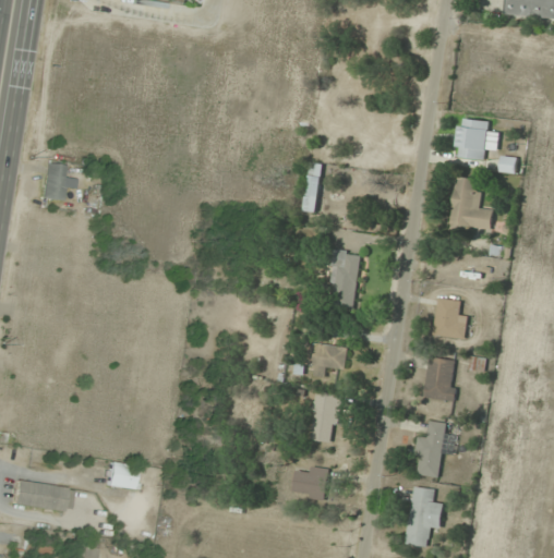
[(553,0),(504,0),(504,15),(553,20),(553,0)]
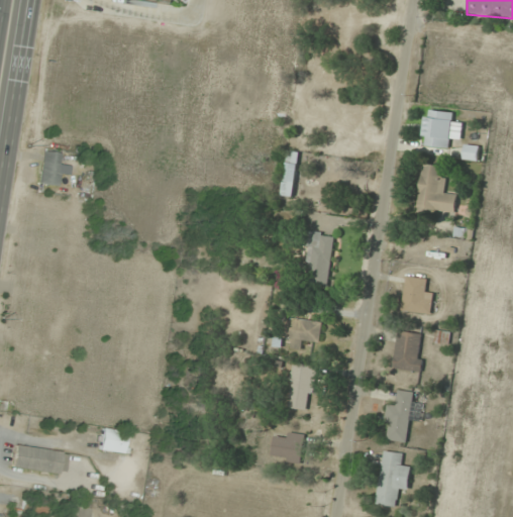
[(422,145),(449,146),(449,138),(460,139),(462,122),(452,121),(452,111),(424,110),(422,145)]
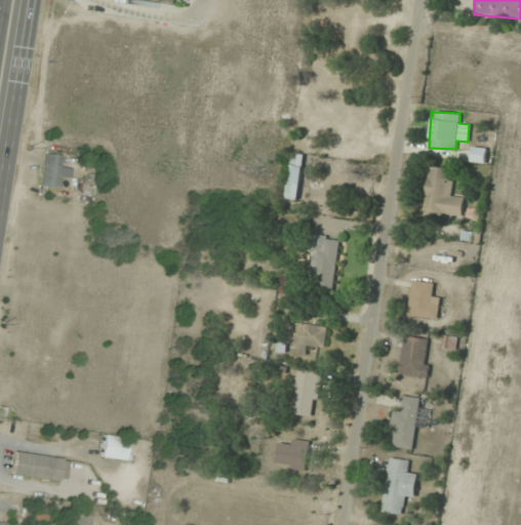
[(485,162),(485,148),(470,148),(470,162),(485,162)]
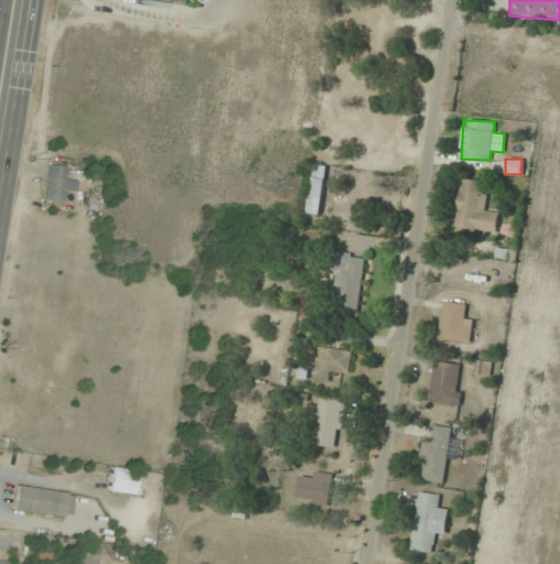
[(307,214),(320,215),(324,165),(311,164),(307,214)]
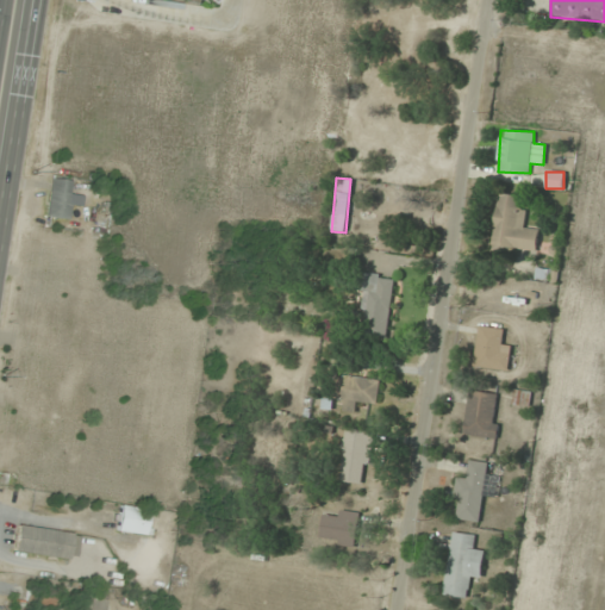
[(67,180),(45,180),(44,218),(66,219),(66,206),(76,206),(78,195),(67,195),(67,180)]
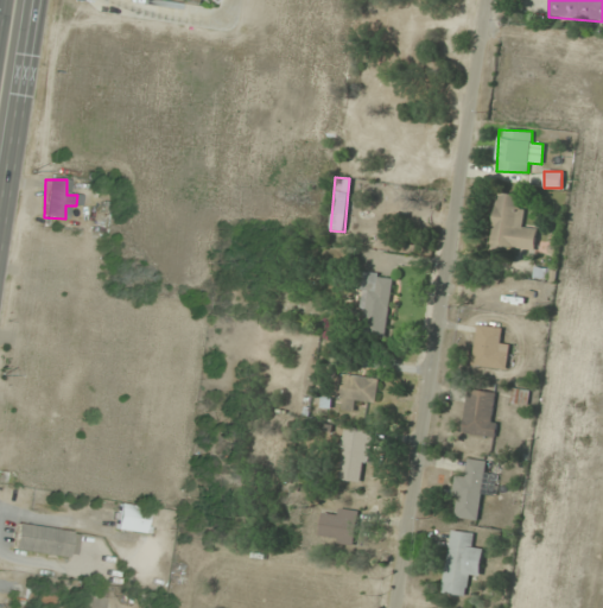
[(533,249),(535,227),(520,226),(524,196),(492,191),(486,244),(533,249)]
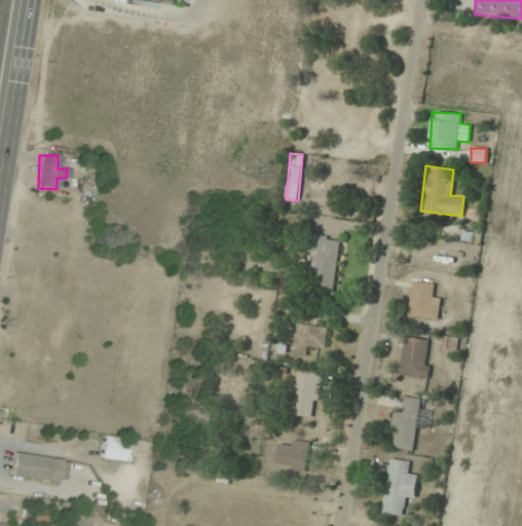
[(332,291),(338,238),(310,235),(308,250),(317,251),(311,288),(332,291)]
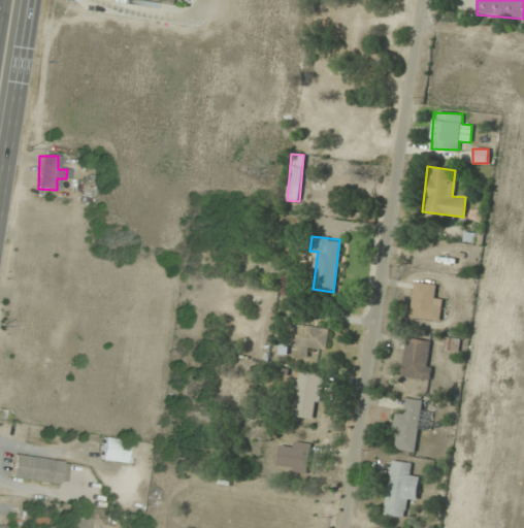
[(433,305),(433,284),(411,284),(411,319),(438,319),(438,305),(433,305)]
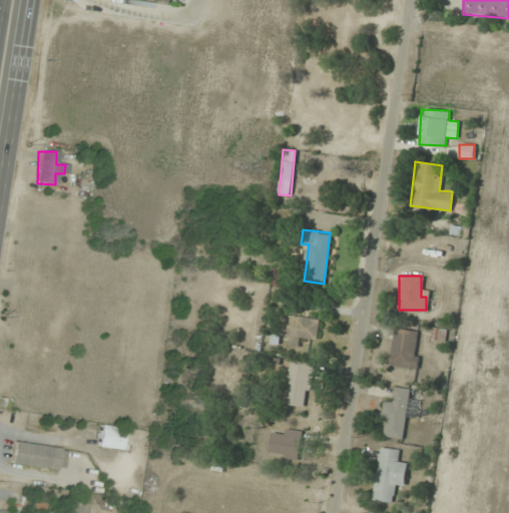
[(299,337),(314,341),(319,323),(289,315),(281,344),(296,348),(299,337)]
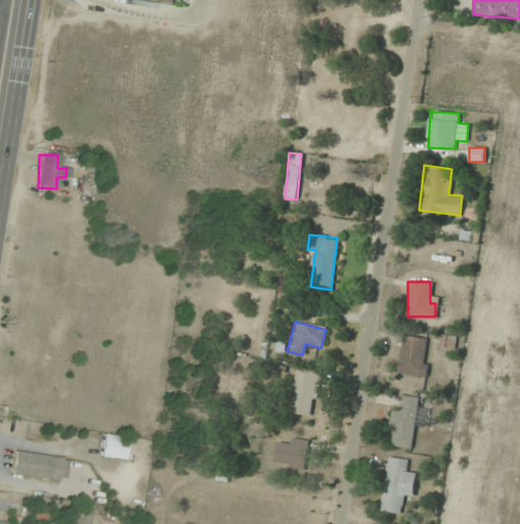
[(423,377),(428,339),(401,335),(396,373),(423,377)]
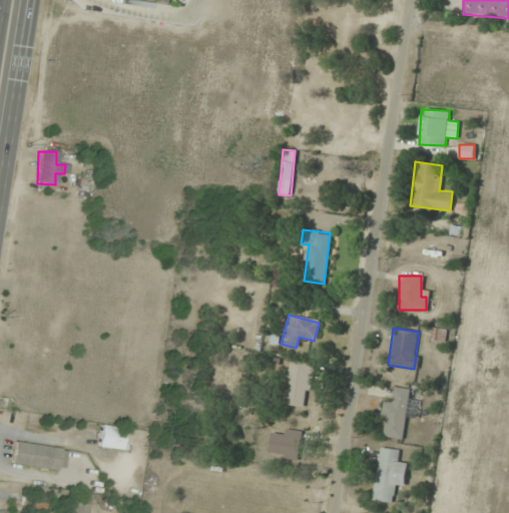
[(305,407),(310,364),(287,361),(282,405),(305,407)]
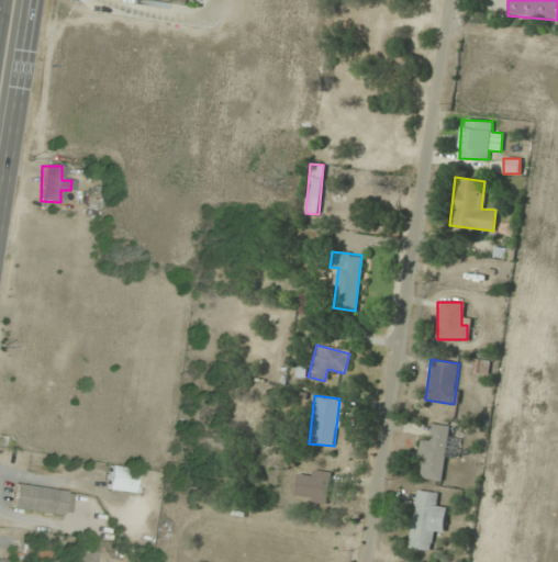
[(441,481),(448,426),(432,424),(430,441),(421,439),(415,478),(441,481)]
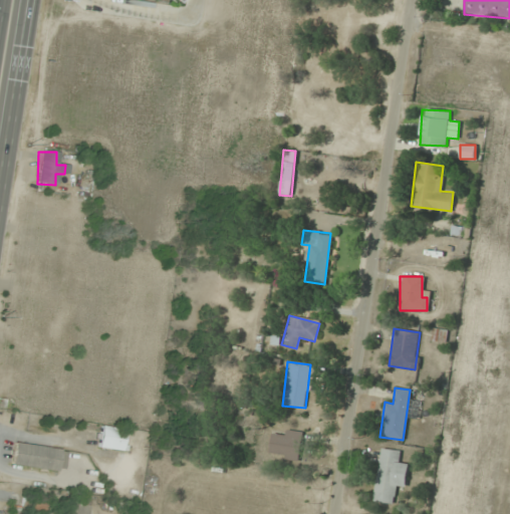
[(121,430),(98,427),(94,448),(118,452),(121,430)]
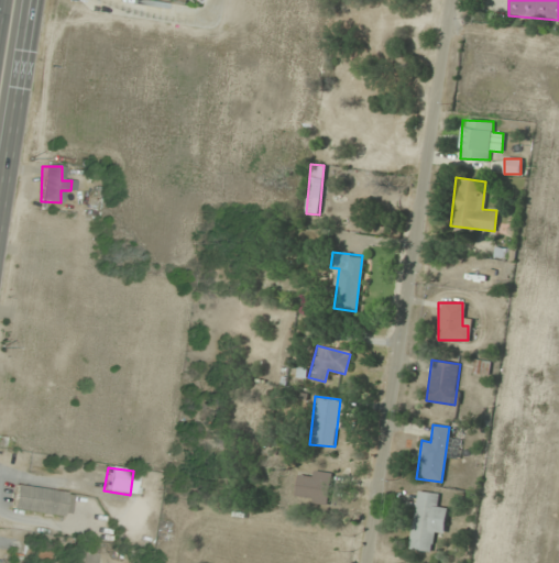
[(326,504),(328,473),(295,470),(293,501),(326,504)]
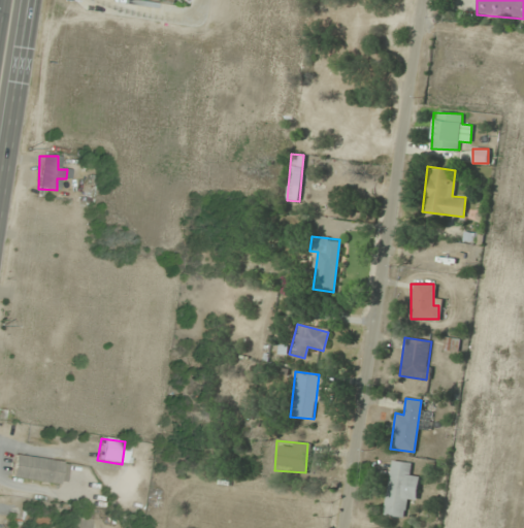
[(8,477),(62,485),(65,462),(11,455),(8,477)]
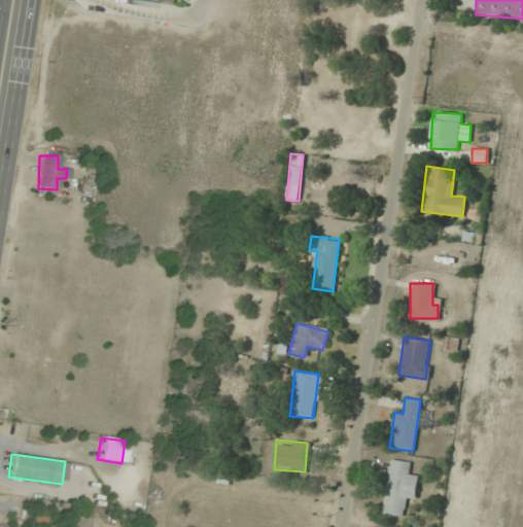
[(409,461),(388,459),(381,514),(402,517),(404,497),(414,499),(417,475),(408,473),(409,461)]
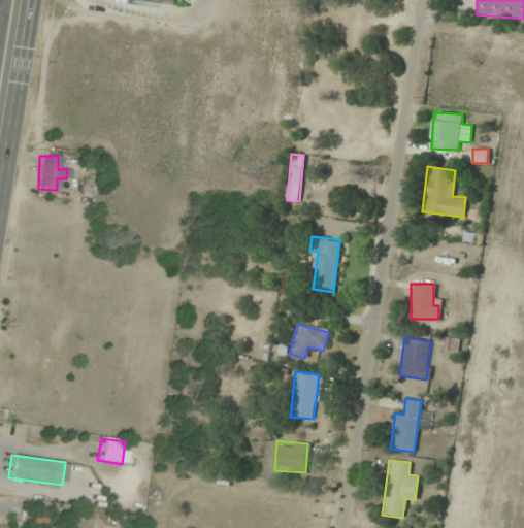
[(67,527),(87,527),(89,519),(68,517),(67,527)]
